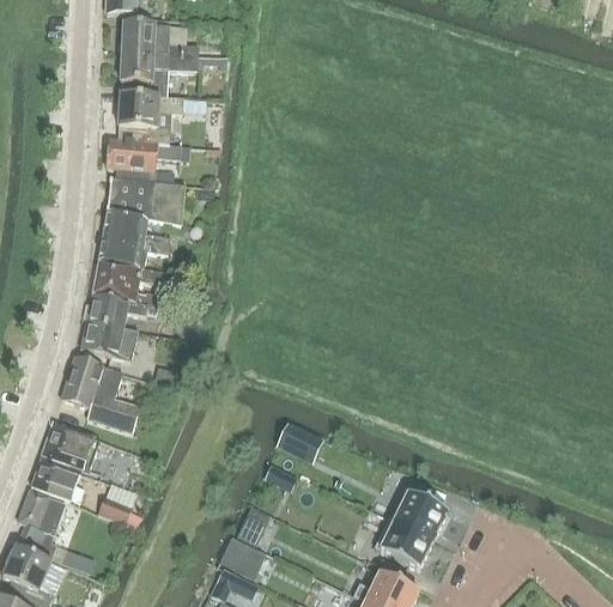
[(105,0),(105,12),(150,14),(150,8),(145,8),(145,0),(105,0)]
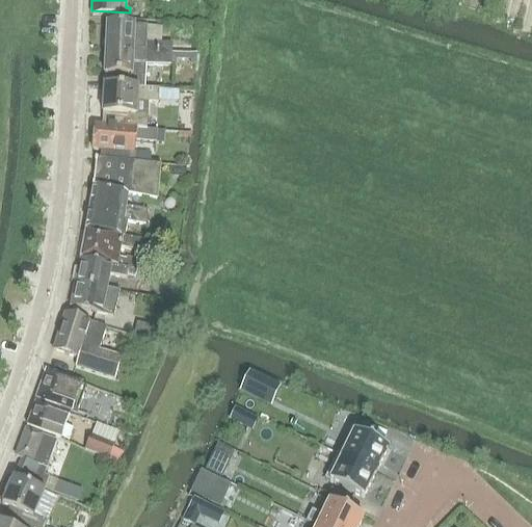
[(106,21),(105,46),(171,49),(171,41),(145,38),(147,23),(106,21)]
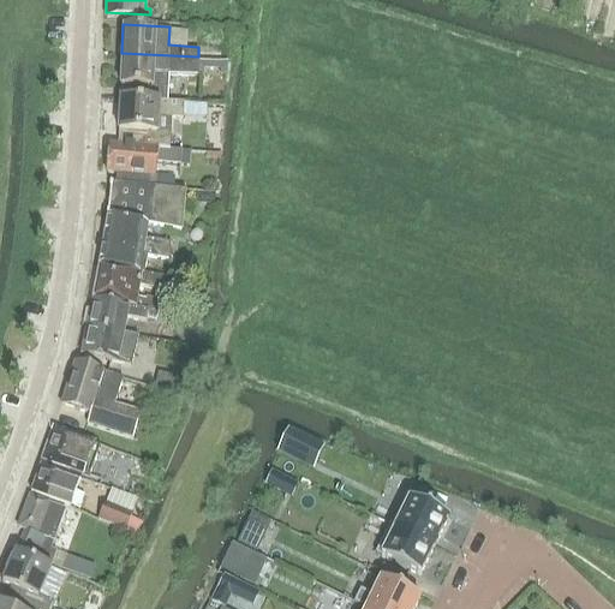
[(119,95),(119,96),(161,97),(162,90),(162,84),(167,84),(167,70),(197,71),(198,57),(121,53),(120,82),(120,83),(120,84),(120,88),(120,94),(120,95),(119,95)]
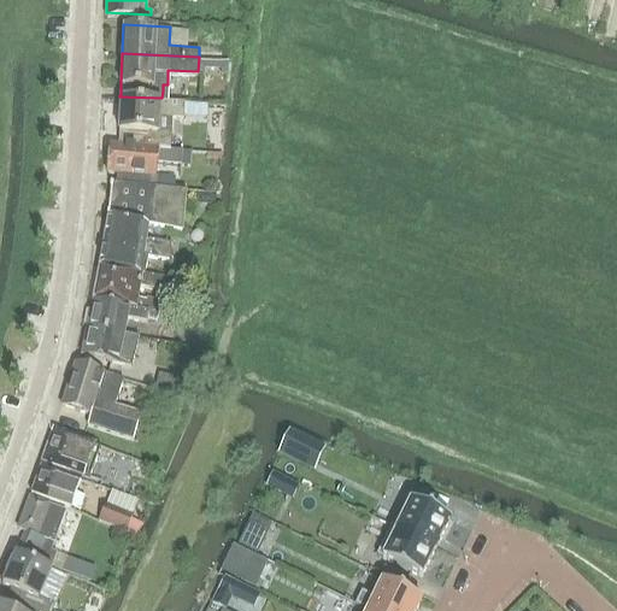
[(118,129),(118,141),(170,145),(170,129),(157,128),(158,113),(183,116),(184,99),(162,98),(119,97),(118,127),(119,128),(118,129)]
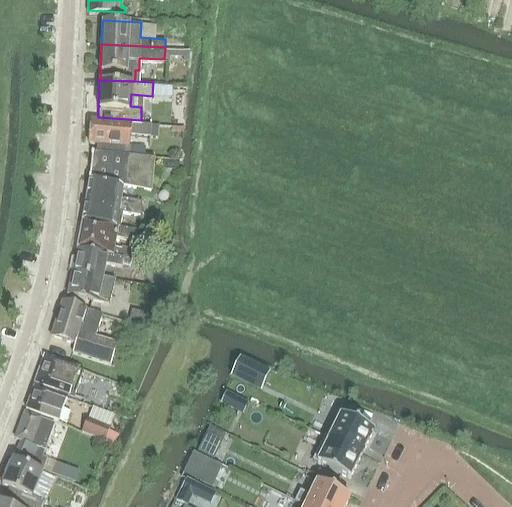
[(91,116),(88,140),(100,141),(100,149),(128,152),(129,144),(129,142),(130,132),(150,134),(151,122),(140,121),(141,120),(98,117),(92,117),(92,116),(91,116)]
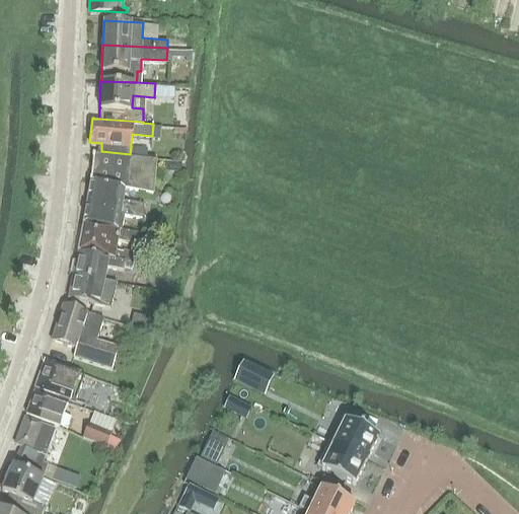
[(160,125),(153,124),(152,136),(159,137),(160,125)]
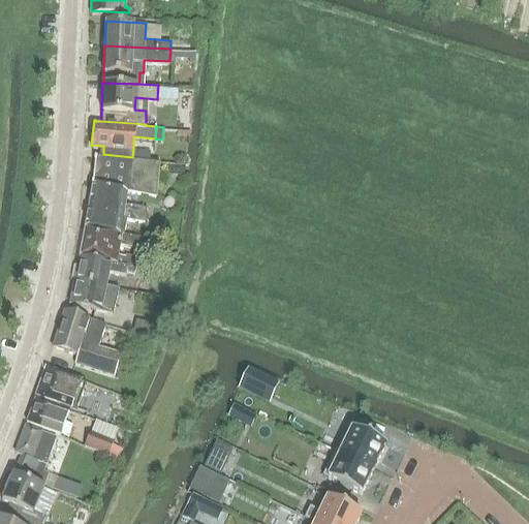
[(133,149),(132,157),(149,159),(150,149),(133,147),(133,149)]
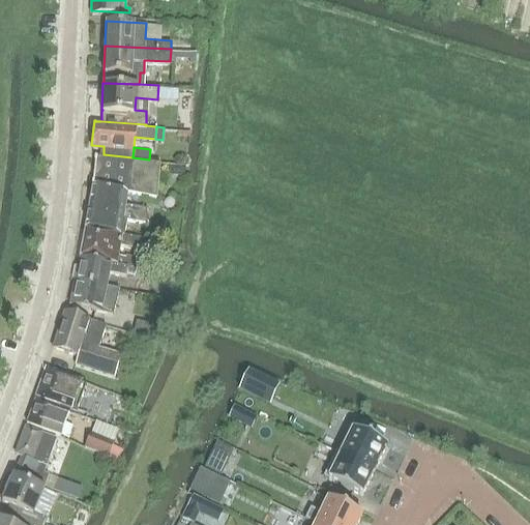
[(92,183),(91,186),(126,191),(155,195),(158,161),(149,159),(133,157),(104,154),(94,154),(94,157),(92,179),(92,182),(92,183)]
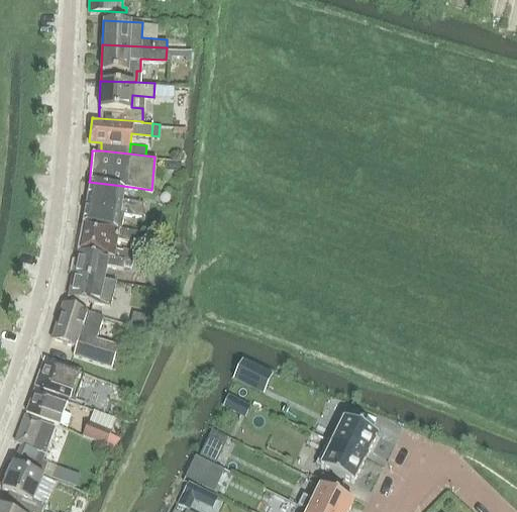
[(89,182),(83,220),(117,226),(120,226),(122,212),(140,215),(142,200),(121,197),(123,186),(89,182)]
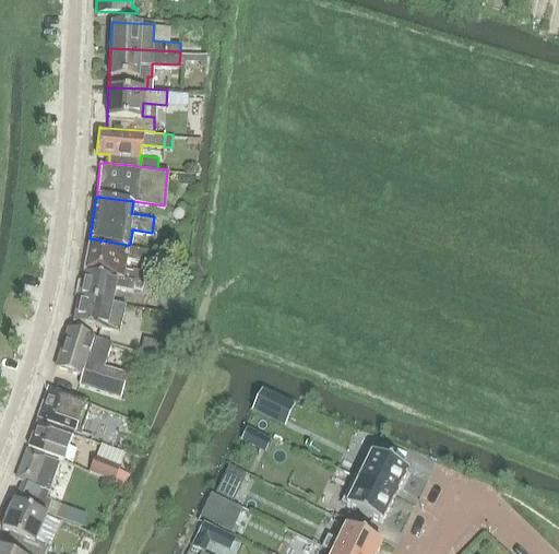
[(90,238),(84,267),(122,277),(134,279),(141,280),(152,282),(155,267),(147,264),(146,268),(132,266),(132,268),(123,267),(125,256),(147,260),(150,249),(130,245),(127,245),(90,238)]
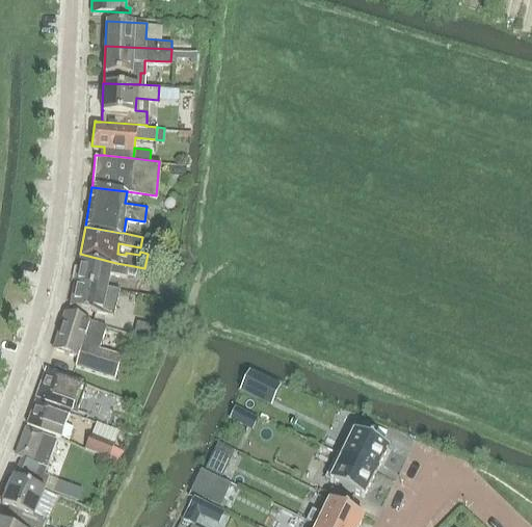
[(80,255),(75,277),(106,284),(108,271),(126,274),(128,265),(116,263),(80,254),(80,255)]
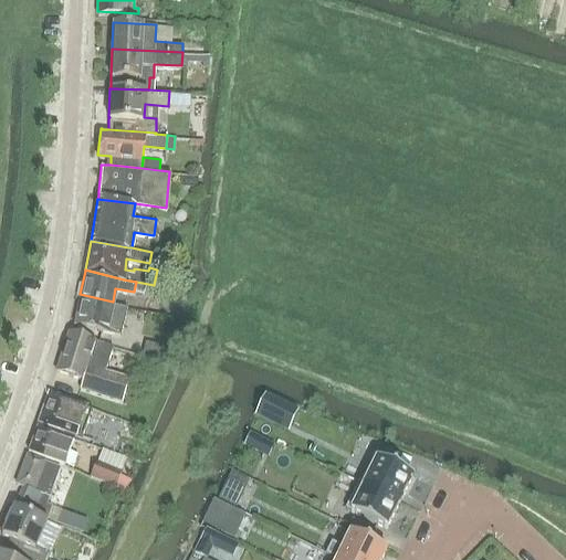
[(80,294),(74,323),(119,334),(126,305),(113,302),(80,294)]
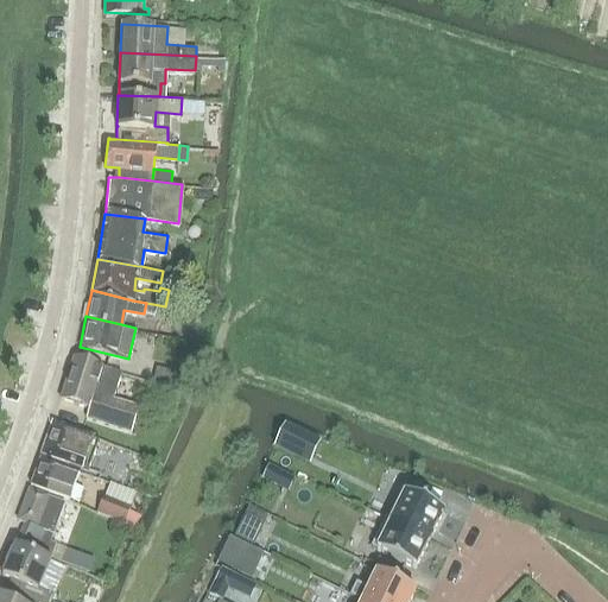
[(112,397),(120,371),(74,355),(61,395),(89,405),(86,414),(131,430),(138,405),(112,397)]
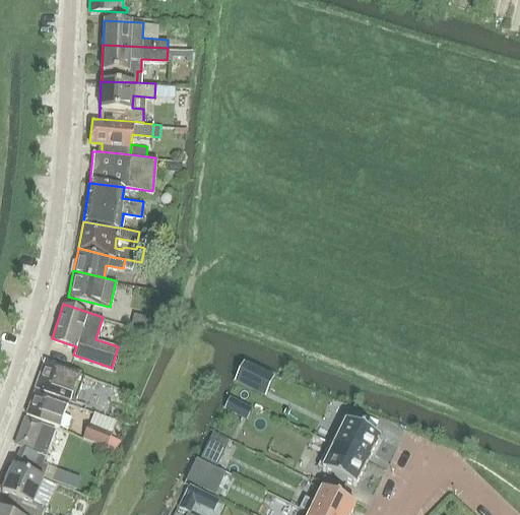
[(133,312),(129,325),(150,332),(153,317),(133,312)]
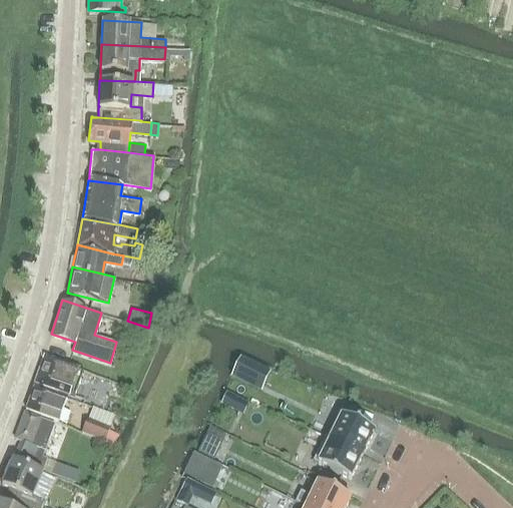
[(241,353),(231,372),(246,379),(262,386),(271,367),(255,360),(241,353)]
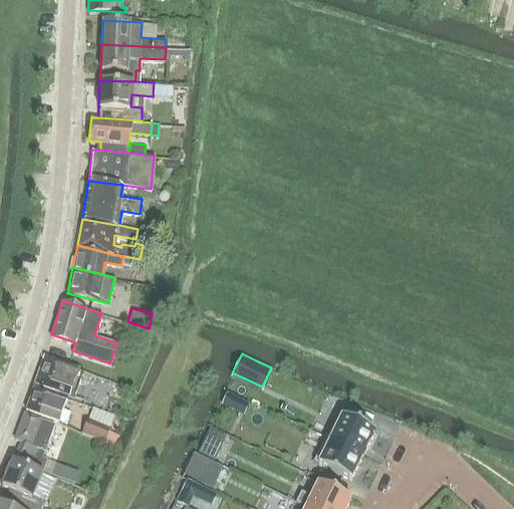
[(44,354),(35,379),(74,394),(79,380),(83,368),(44,354)]
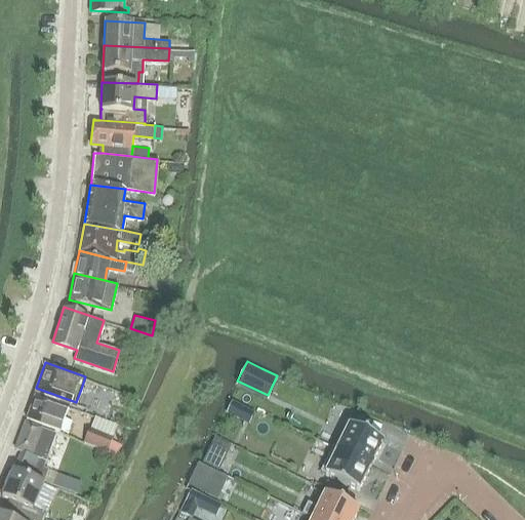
[(85,376),(81,389),(104,398),(108,386),(108,385),(85,376)]
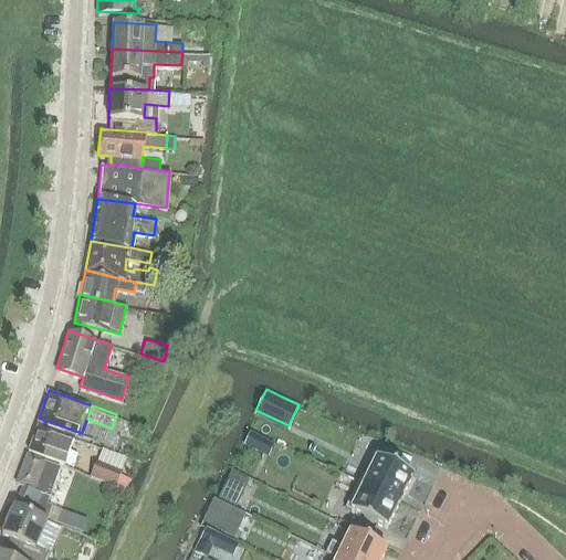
[(38,422),(28,447),(74,465),(79,451),(69,447),(73,436),(62,432),(38,422)]
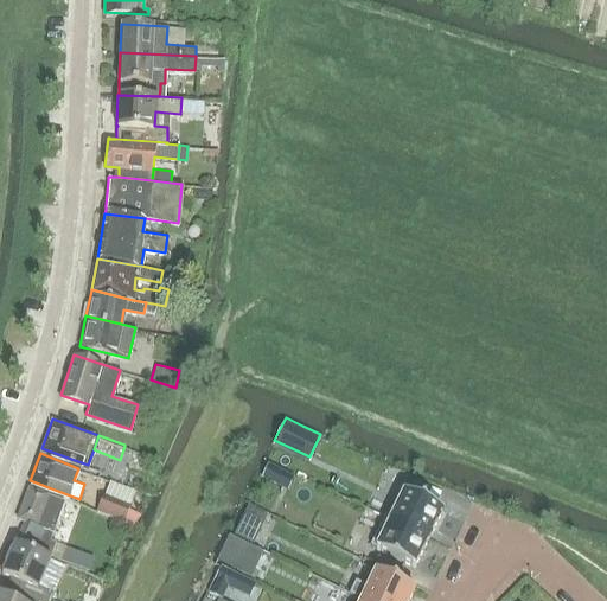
[(269,459),(262,473),(287,486),(294,472),(269,459)]
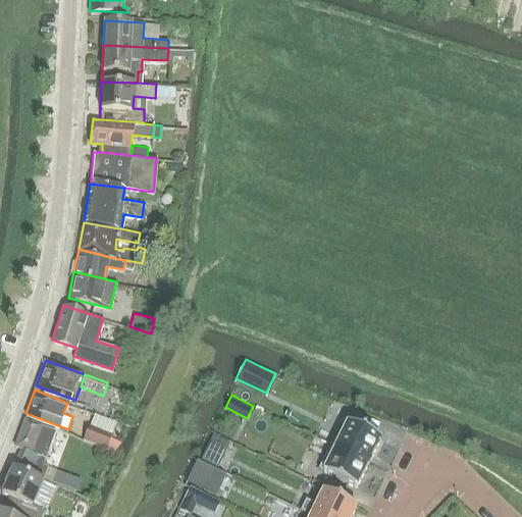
[(97,409),(93,421),(114,429),(118,417),(97,409)]
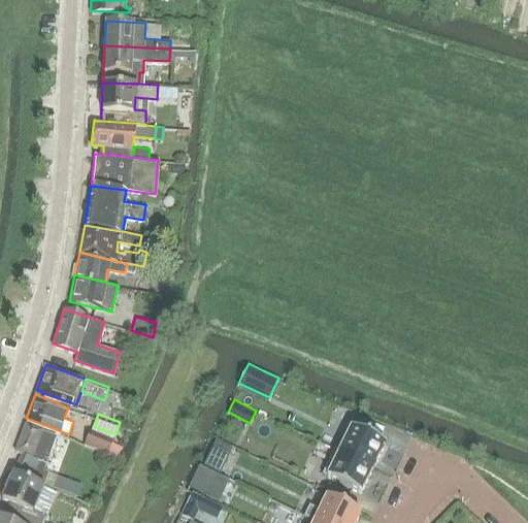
[(22,451),(13,469),(32,478),(41,482),(42,483),(47,468),(43,467),(45,460),(56,433),(25,422),(17,444),(15,448),(14,449),(22,451)]
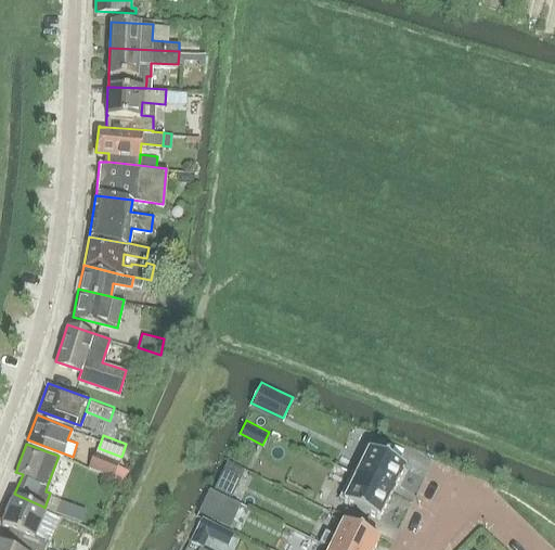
[(352,471),(391,489),(404,463),(364,444),(352,470),(352,471)]
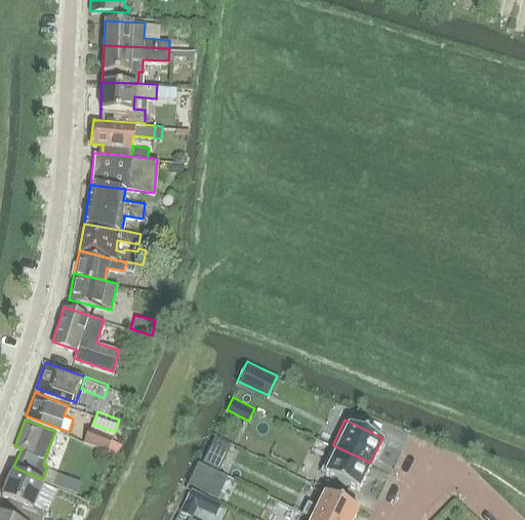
[(106,450),(112,436),(87,426),(81,440),(106,450)]
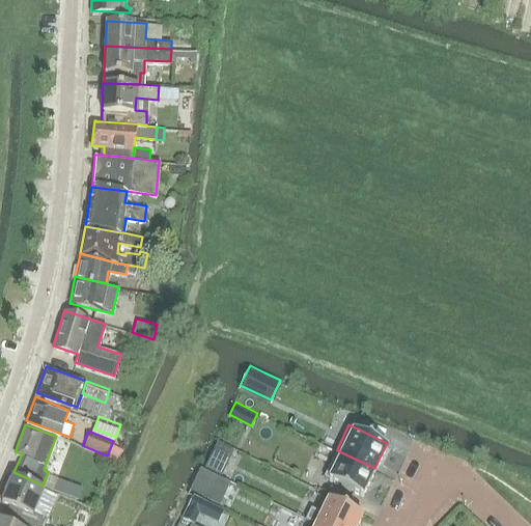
[(374,468),(337,450),(337,449),(336,448),(324,474),(362,494),(374,468)]
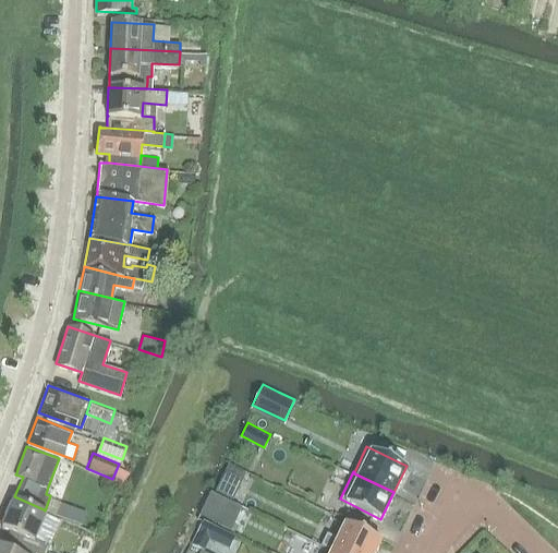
[(238,482),(221,475),(215,489),(230,496),(238,482)]
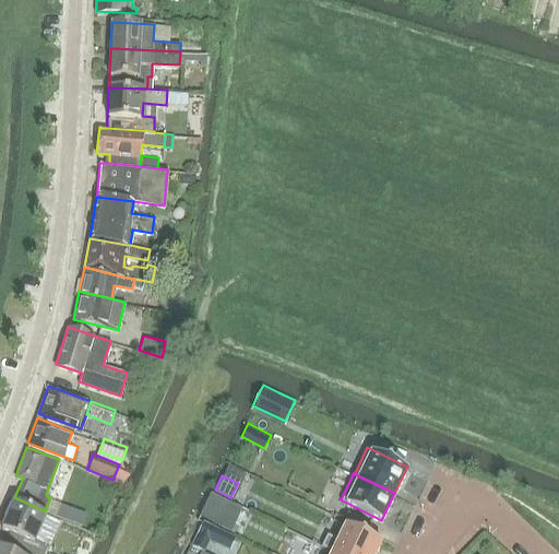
[(210,490),(199,514),(206,518),(217,494),(210,490)]
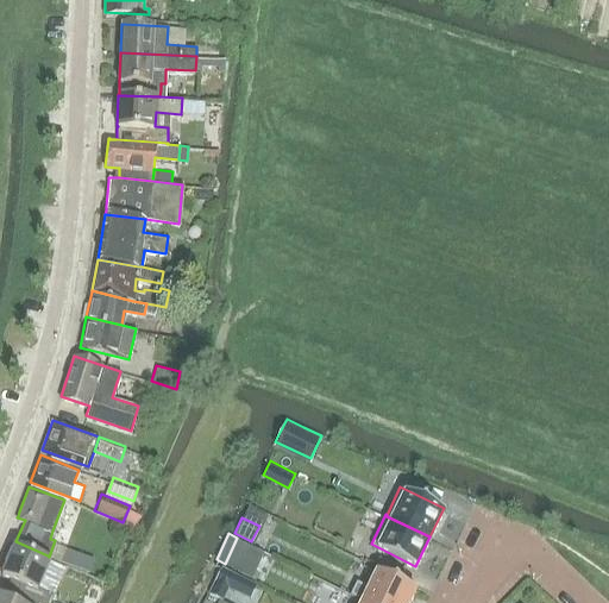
[(16,541),(1,572),(11,576),(6,586),(10,589),(38,601),(43,602),(44,602),(50,591),(36,585),(48,556),(37,551),(16,541)]
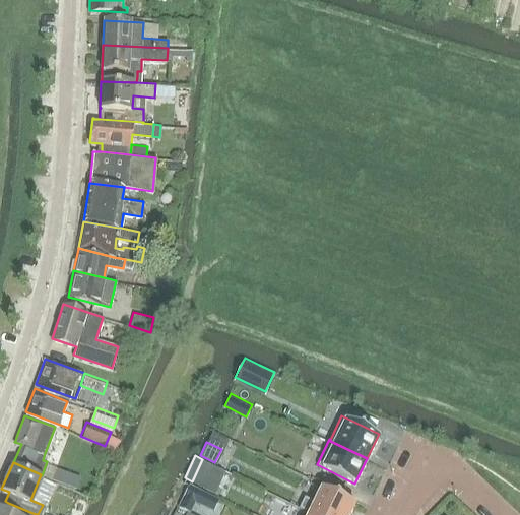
[(56,465),(52,476),(75,486),(80,474),(56,465)]
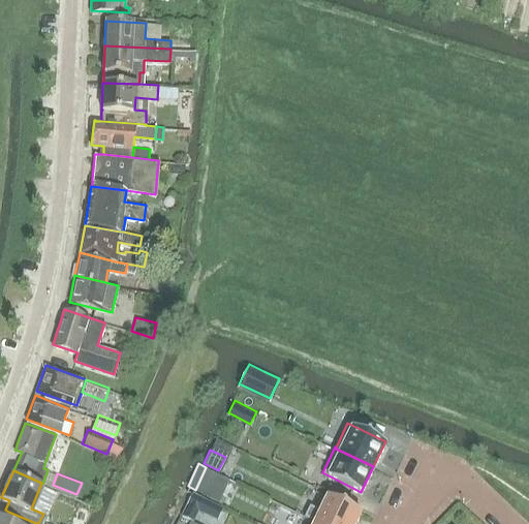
[(208,498),(192,491),(184,506),(192,510),(195,502),(204,506),(208,498)]
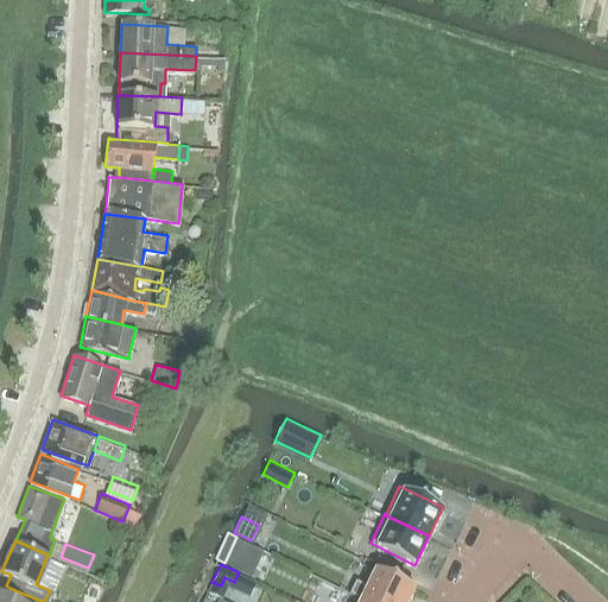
[(374,601),(406,601),(415,587),(377,568),(368,584),(355,578),(349,591),(362,597),(362,596),(374,601)]
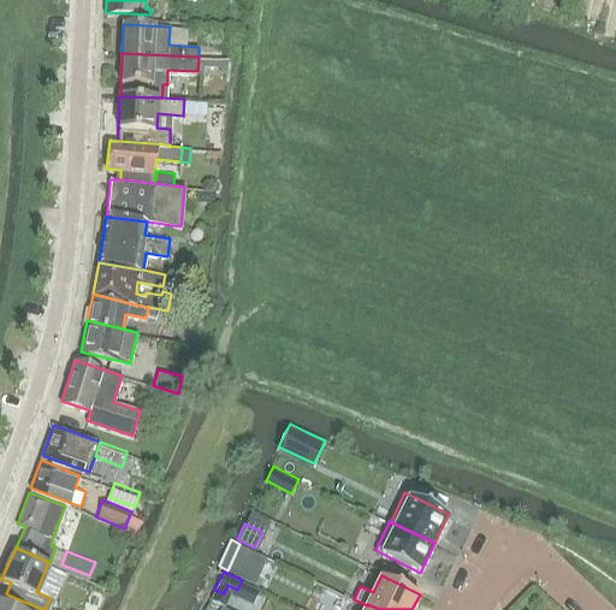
[(0,602),(0,609),(37,609),(39,608),(10,596),(6,604),(0,602)]
